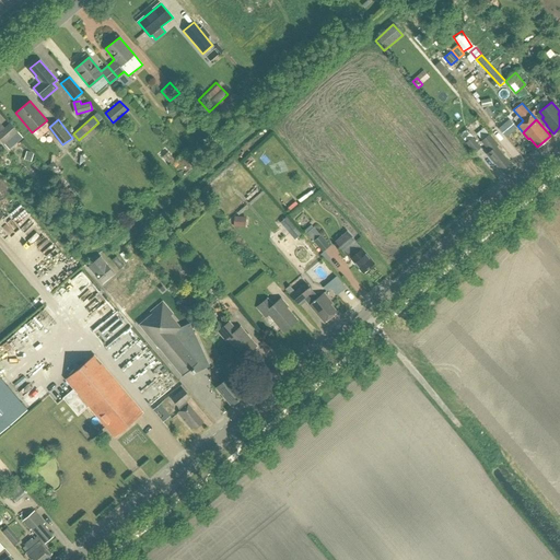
[(0,138),(10,149),(23,137),(10,123),(4,127),(1,131),(0,129),(0,138)]
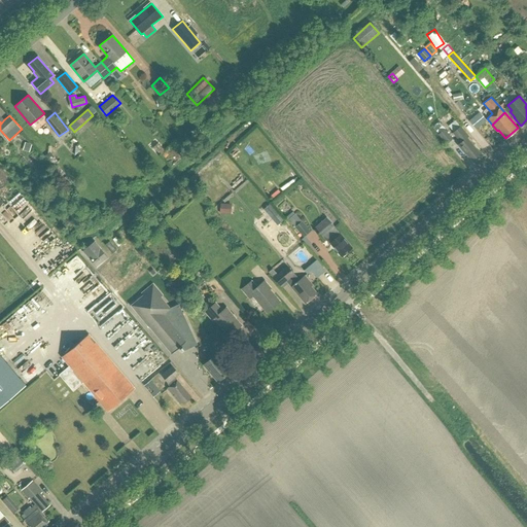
[(461,141),(458,144),(466,154),(466,153),(471,160),(480,153),(475,146),(467,137),(468,136),(460,126),(453,132),(461,141)]
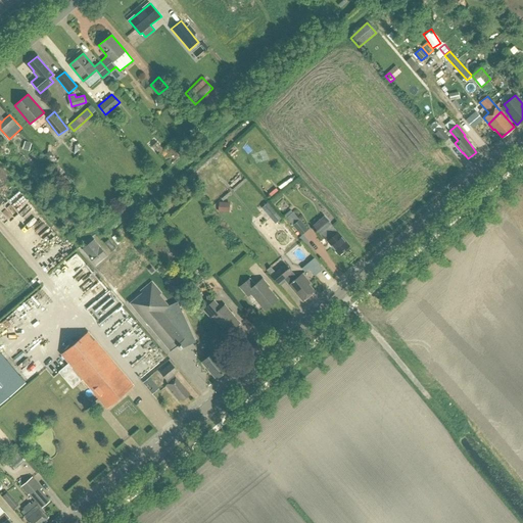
[(442,126),(436,131),(444,141),(452,136),(442,126)]
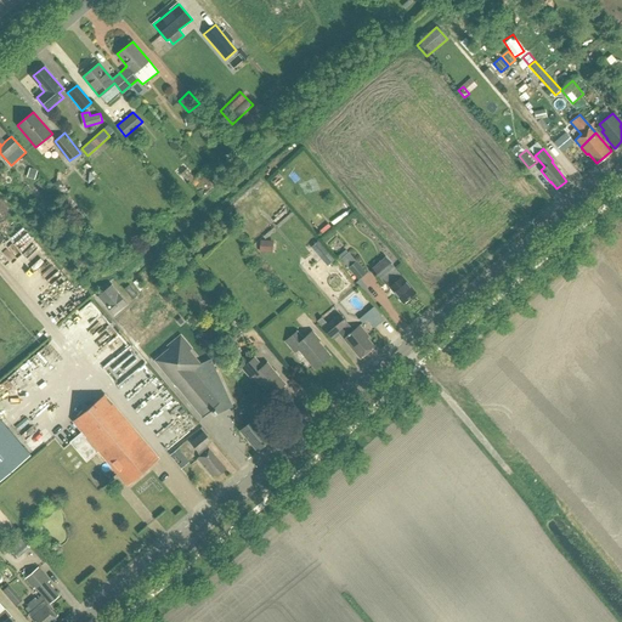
[(260,252),(270,253),(271,242),(260,241),(260,252)]
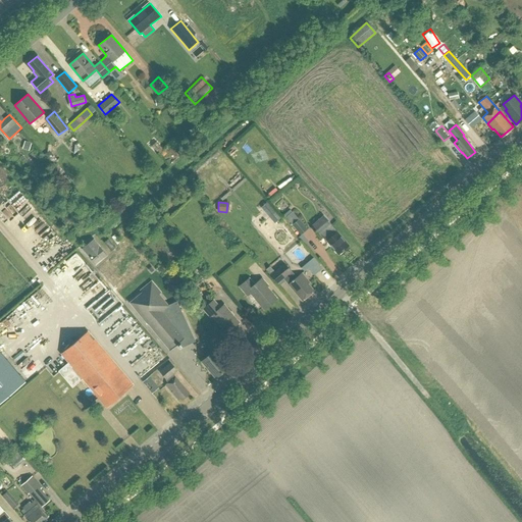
[(262,207),(275,223),(281,218),(267,202),(262,207)]
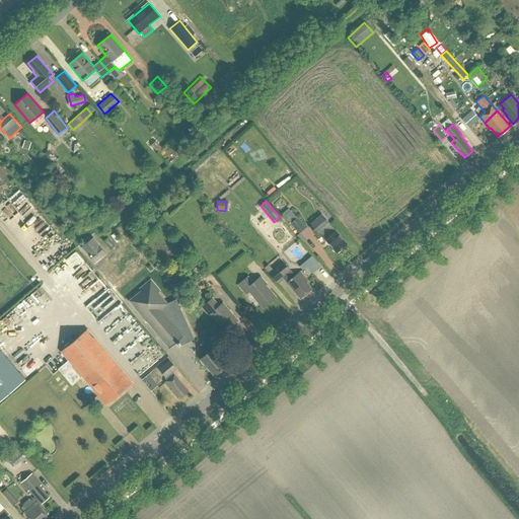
[(285,215),(291,222),(298,216),(292,209),(285,215)]
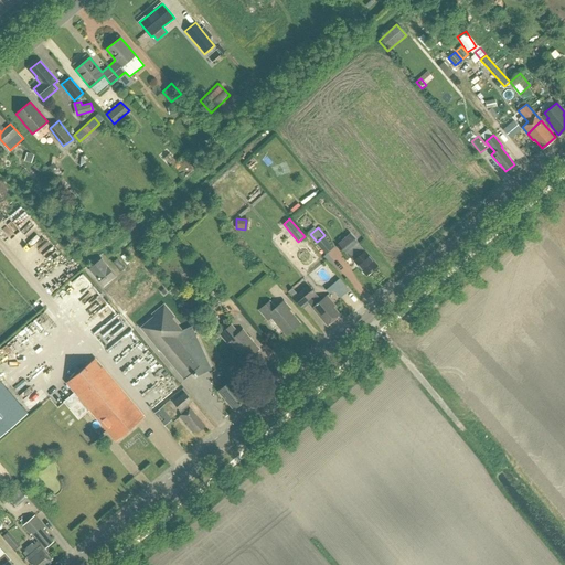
[(317,242),(326,253),(328,251),(329,251),(333,246),(324,235),(317,242)]
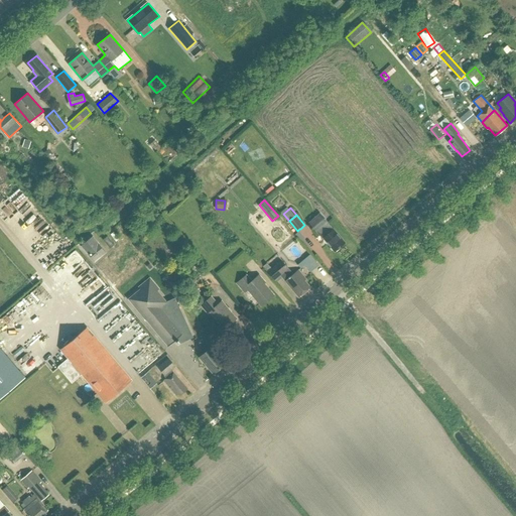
[(345,243),(334,229),(334,230),(328,223),(325,220),(313,229),(315,233),(316,232),(323,239),(324,238),(335,251),(345,243)]
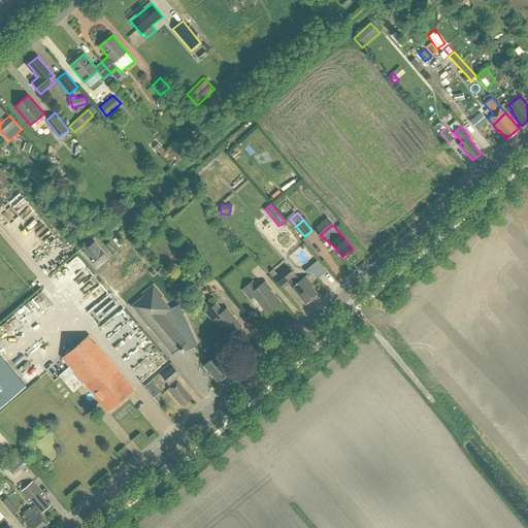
[(112,254),(117,251),(109,241),(105,245),(112,254)]
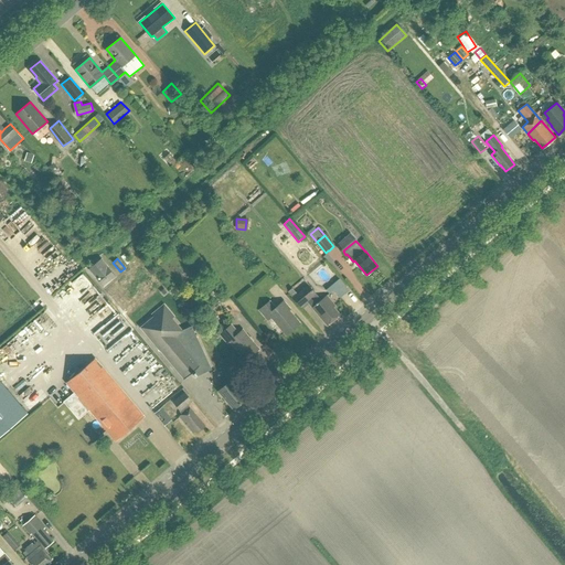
[(89,269),(104,286),(115,276),(100,259),(89,269)]
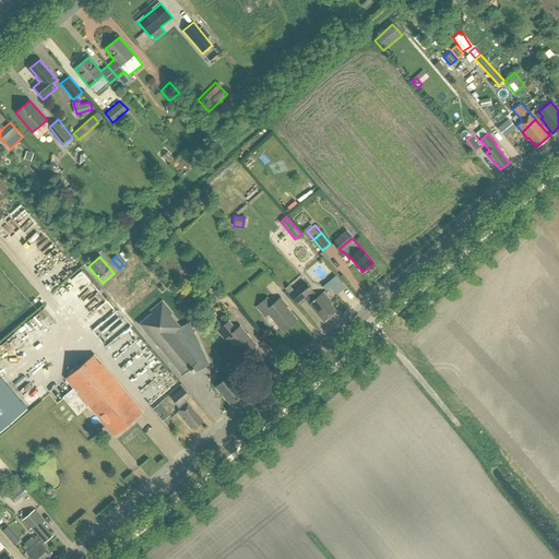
[(332,274),(319,285),(323,290),(326,287),(332,294),(342,286),(332,274)]
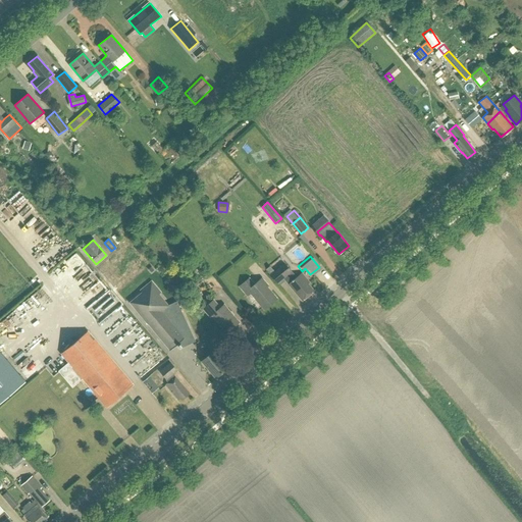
[(283,278),(302,301),(314,291),(308,283),(309,282),(302,273),(297,277),(284,263),(274,272),(270,267),(266,270),(270,275),(277,283),(283,278)]
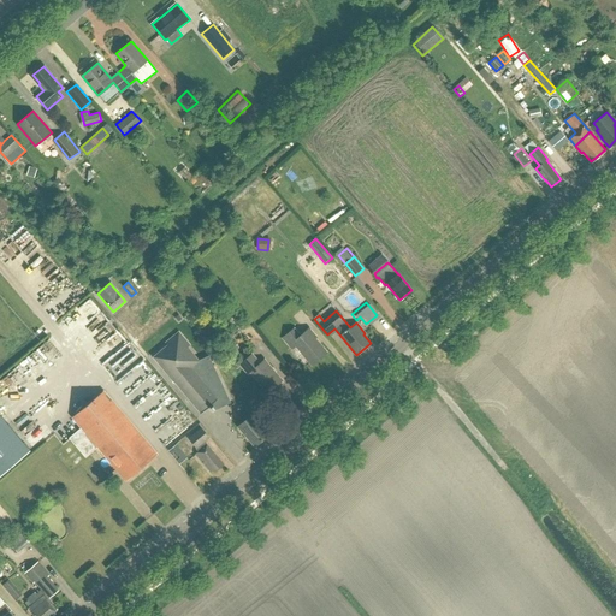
[(298,337),(292,330),(283,338),(292,349),(296,347),(312,365),(326,353),(315,339),(317,338),(308,329),(298,337)]
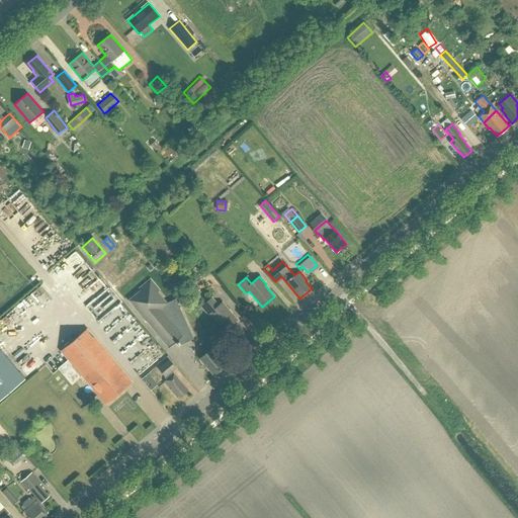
[(160,290),(150,278),(139,288),(141,290),(128,299),(168,348),(176,342),(178,345),(183,341),(190,338),(190,339),(193,338),(175,299),(167,304),(158,291),(160,290)]
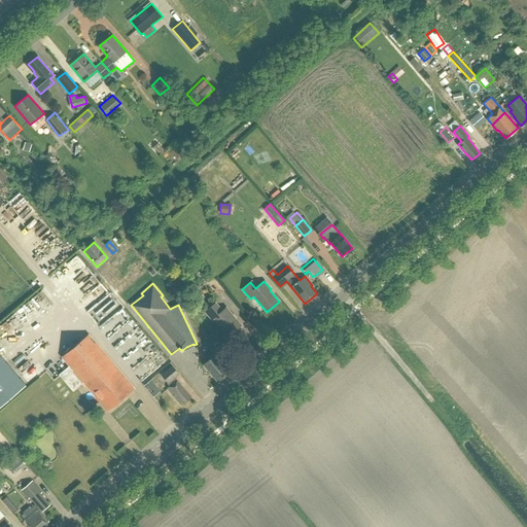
[(205,312),(212,320),(214,318),(230,336),(241,325),(225,308),(221,311),(215,304),(205,312)]
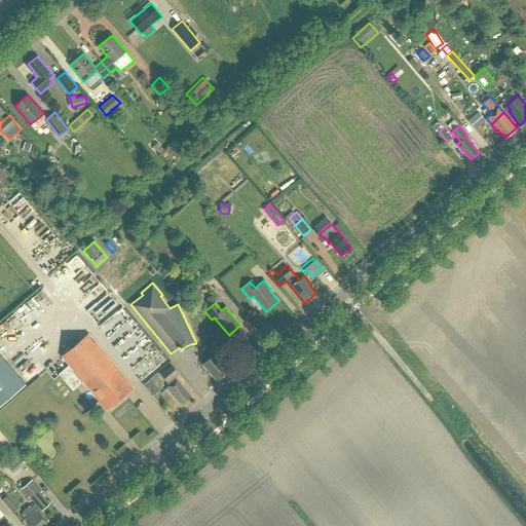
[(134,387),(88,334),(62,357),(107,410),(134,387)]
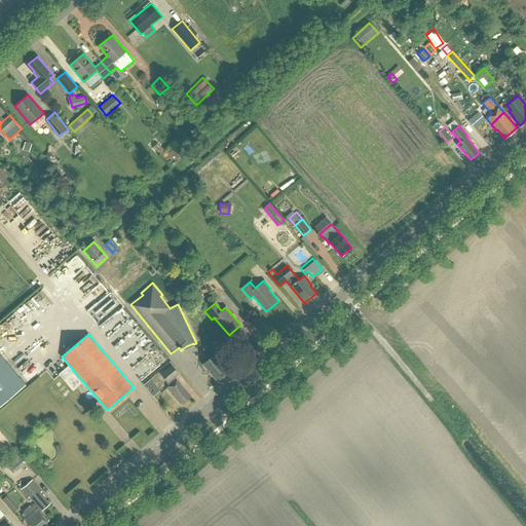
[(211,359),(203,364),(217,380),(229,370),(217,354),(222,349),(211,337),(205,342),(208,345),(202,349),(211,359)]
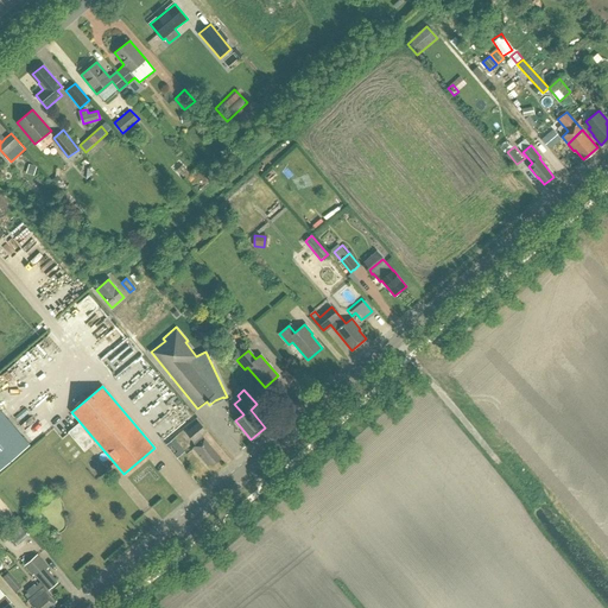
[(0,409),(0,469),(30,443),(0,409)]
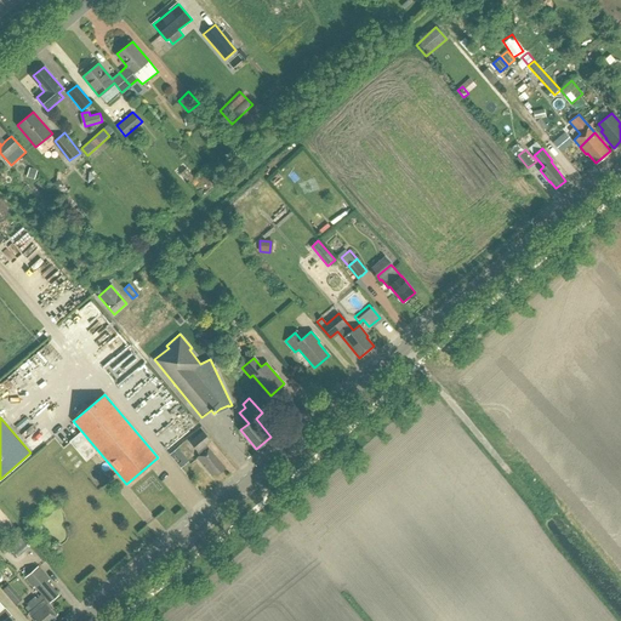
[(212,476),(215,473),(216,476),(226,468),(209,448),(205,445),(211,440),(203,431),(191,442),(201,454),(197,457),(212,476)]
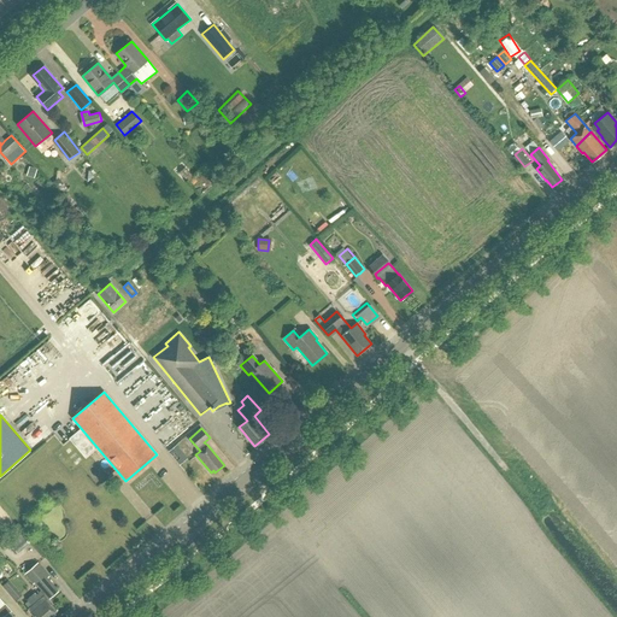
[(169,451),(180,464),(188,458),(177,445),(169,451)]
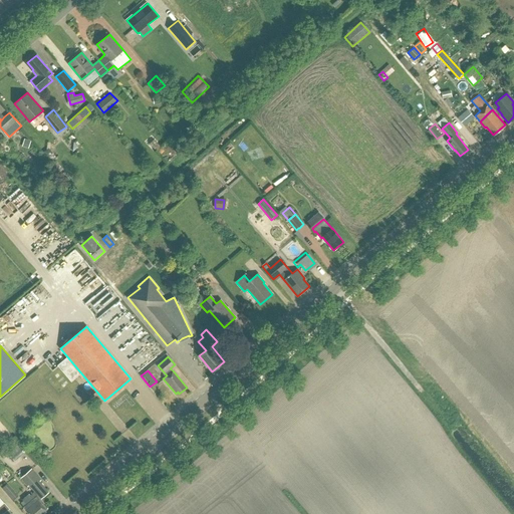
[(8,454),(15,462),(25,453),(18,445),(8,454)]
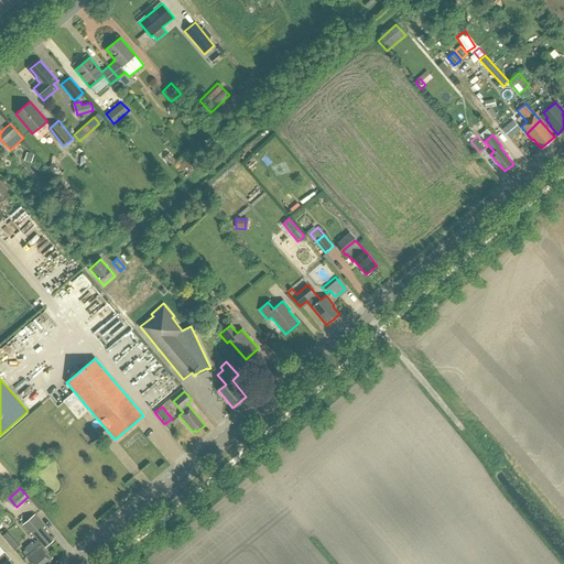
[(34,514),(23,524),(30,533),(32,531),(38,539),(39,539),(33,543),(31,542),(24,548),(29,553),(25,556),(28,559),(31,563),(44,563),(51,559),(45,552),(45,550),(43,548),(52,540),(43,528),(44,527),(34,514)]
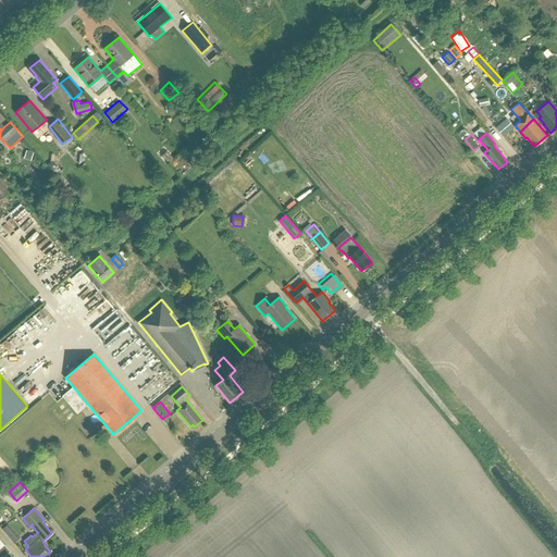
[(0,529),(11,541),(16,535),(4,523),(0,528),(0,529)]
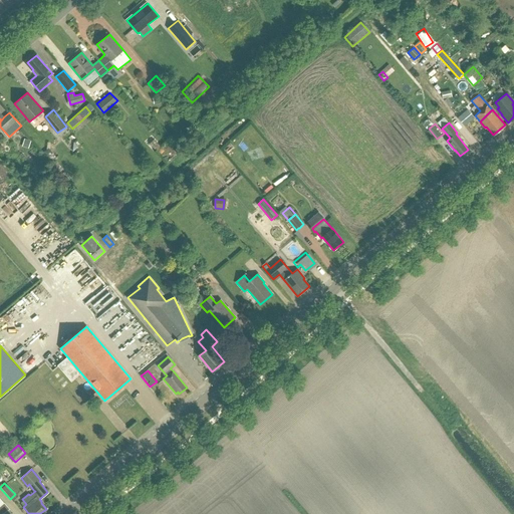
[(0,513),(10,513),(7,510),(9,509),(4,502),(0,505),(0,513)]
